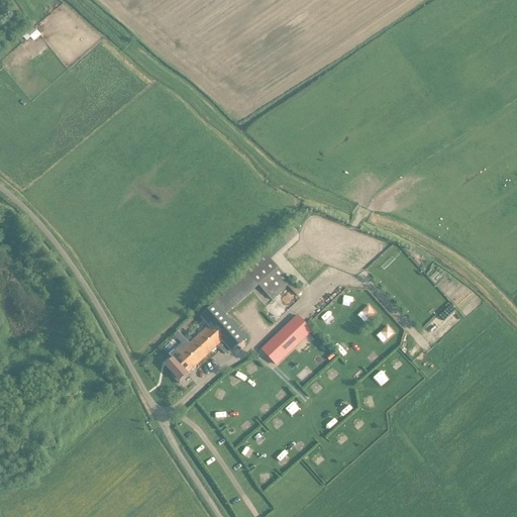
[(34,39),(41,32),(30,22),(20,32),(26,39),(30,35),(34,39)]
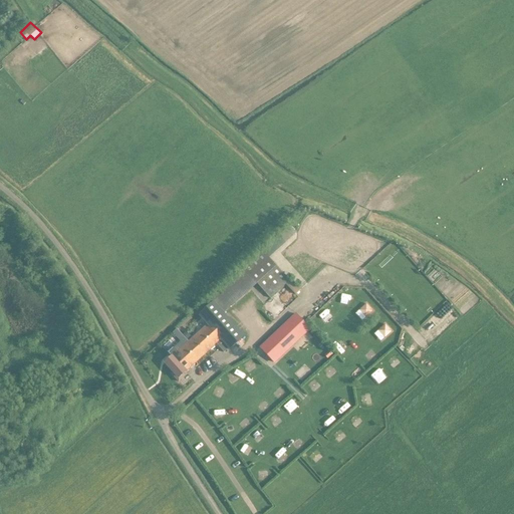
[(268,249),(245,269),(257,283),(271,298),(289,282),(268,259),(273,255),(296,234),(291,228),(268,249)]
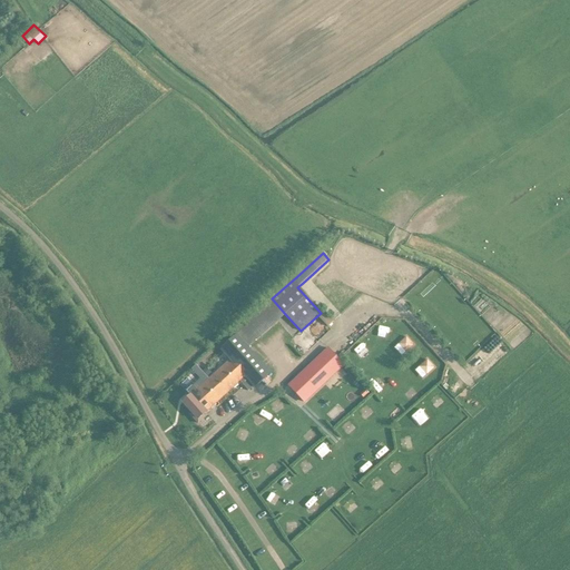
[(328,307),(335,314),(353,296),(346,291),(328,307)]
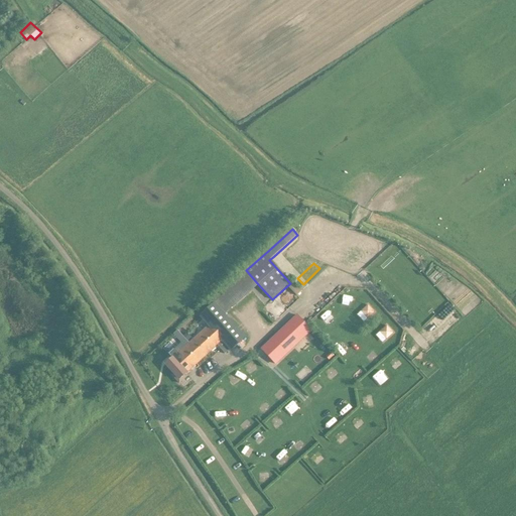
[(292,281),(287,286),(296,296),(302,291),(292,281)]
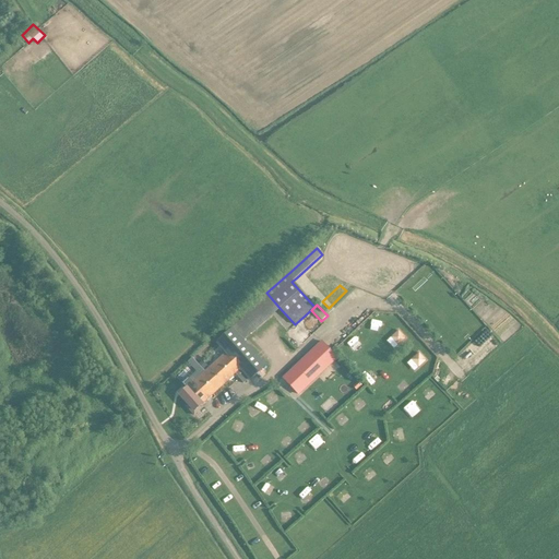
[(249,380),(250,380),(261,370),(265,366),(252,352),(249,354),(228,331),(215,343),(225,353),(187,388),(179,394),(193,412),(202,404),(201,404),(235,375),(242,383),(248,379),(249,380)]
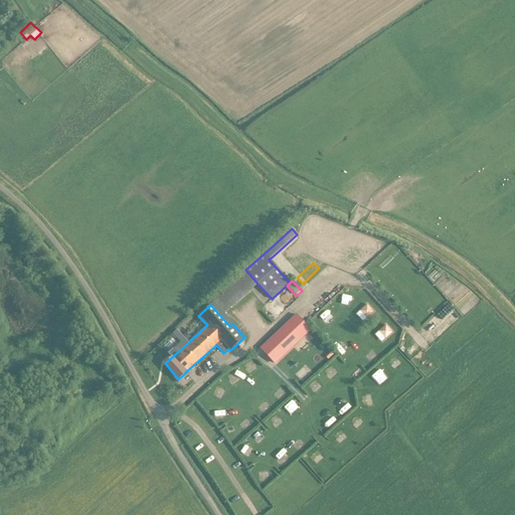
[(366,305),(360,310),(366,317),(372,312),(366,305)]
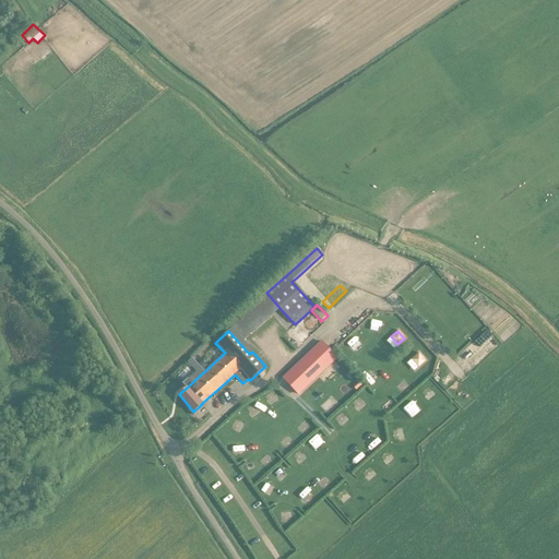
[(346,344),(354,352),(363,344),(355,335),(346,344)]
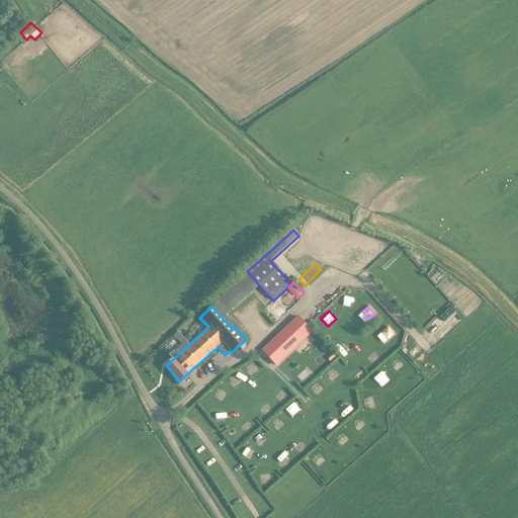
[(297,317),(262,350),(273,362),(309,328),(297,317)]
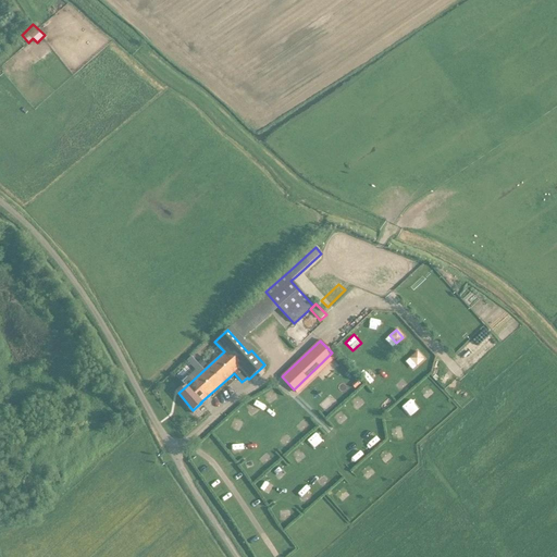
[(410,358),(417,364),(423,359),(417,351),(410,358)]
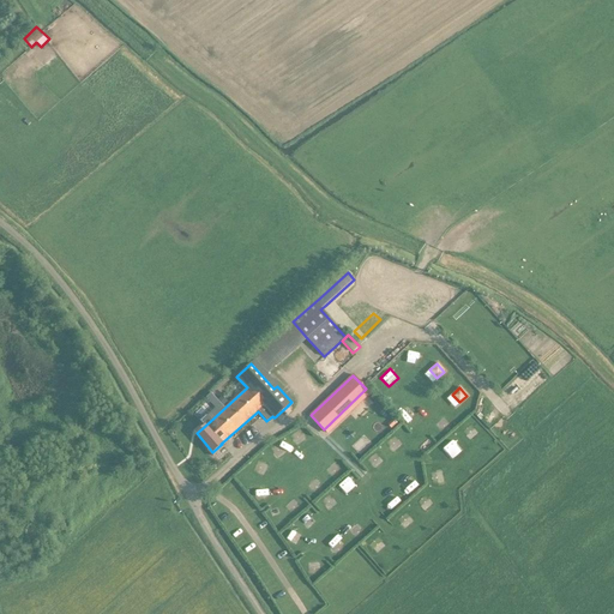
[(212,393),(226,405),(229,401),(217,389),(212,393)]
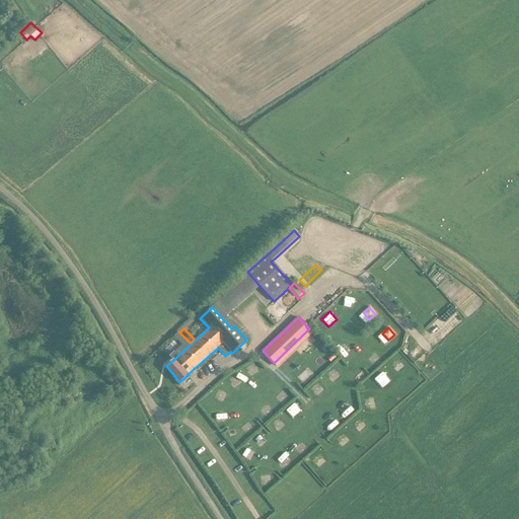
[(376,353),(369,359),(374,366),(382,360),(376,353)]
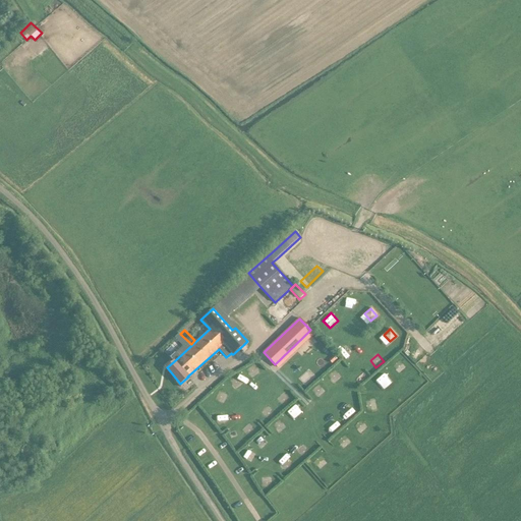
[(401,373),(406,369),(399,361),(394,365),(401,373)]
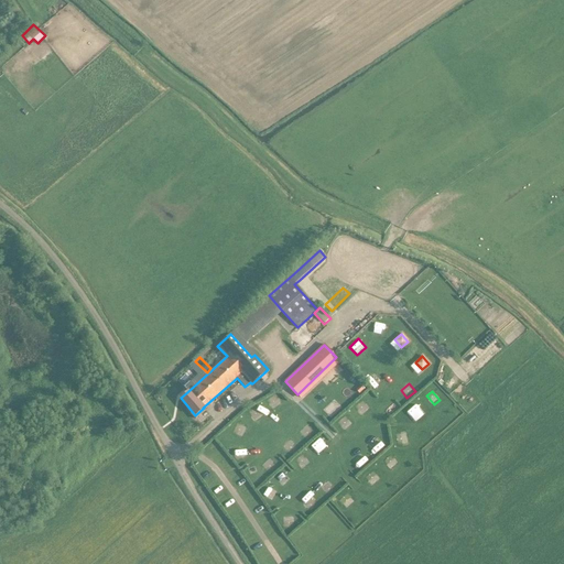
[(415,419),(421,414),(415,407),(410,411),(415,419)]
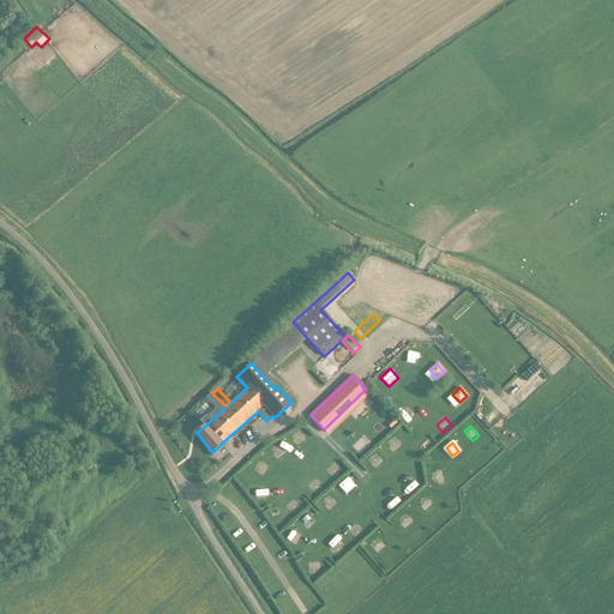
[(277,458),(287,452),(281,444),(271,449),(277,458)]
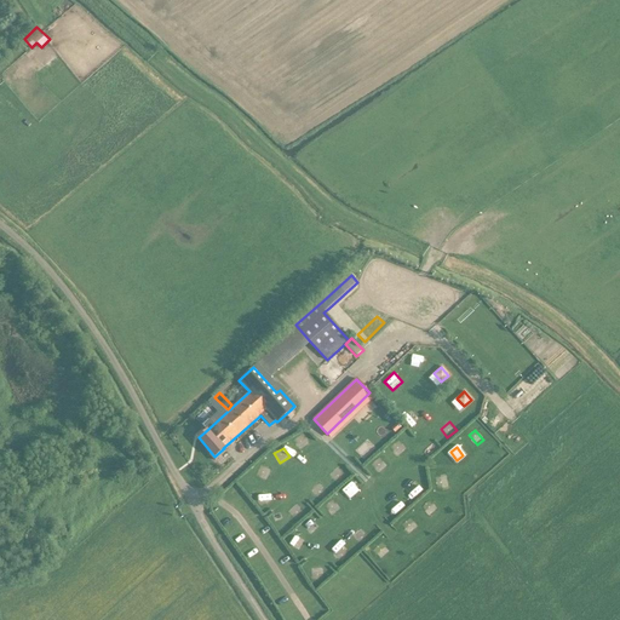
[(268,481),(271,470),(260,465),(257,476),(268,481)]
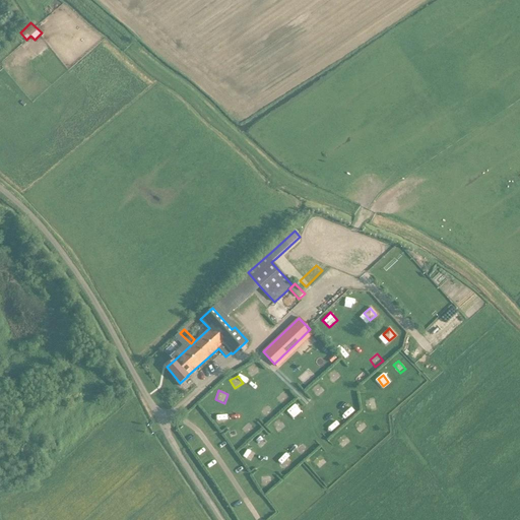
[(367,410),(376,409),(375,399),(366,400),(367,410)]
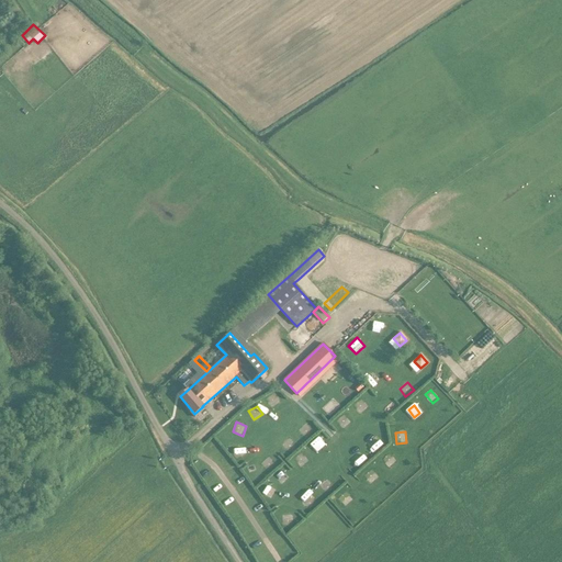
[(373,433),(367,438),(375,450),(382,445),(373,433)]
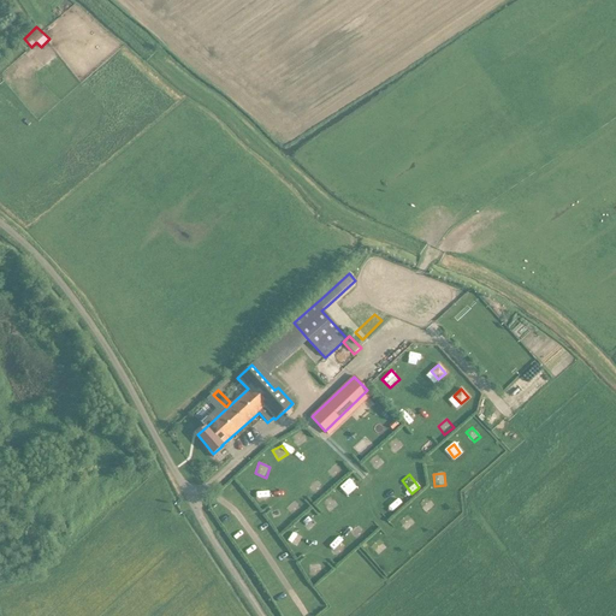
[(317,496),(326,487),(319,480),(309,489),(317,496)]
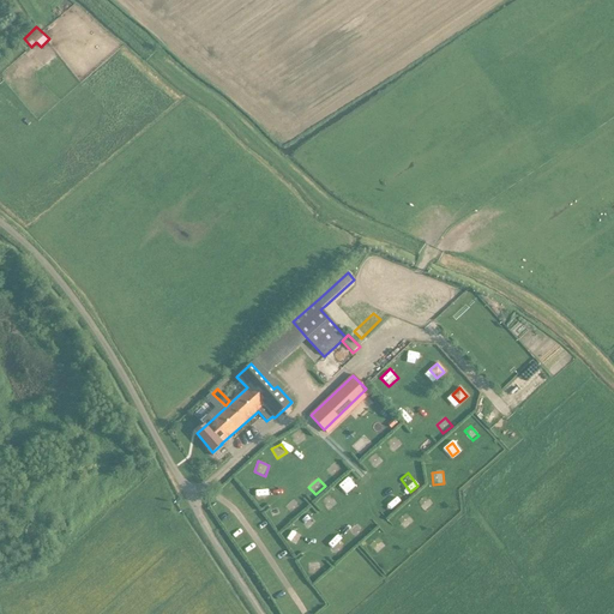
[(260,503),(270,495),(263,486),(253,493),(260,503)]
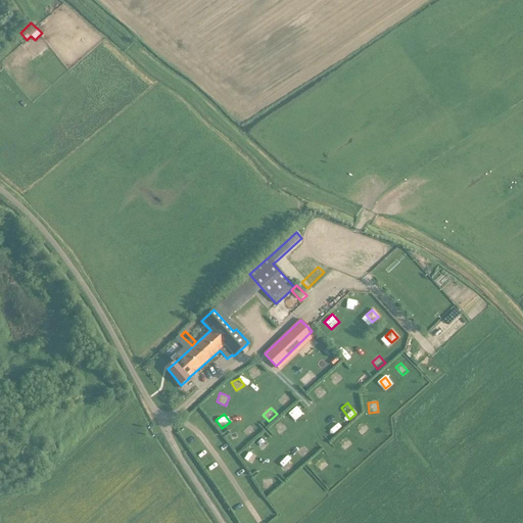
[(332,433),(341,427),(336,419),(327,425),(332,433)]
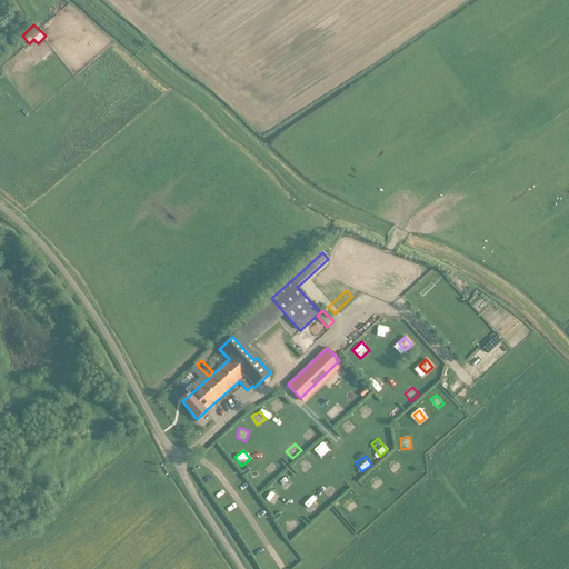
[(272,477),(280,470),(271,458),(262,465),(272,477)]
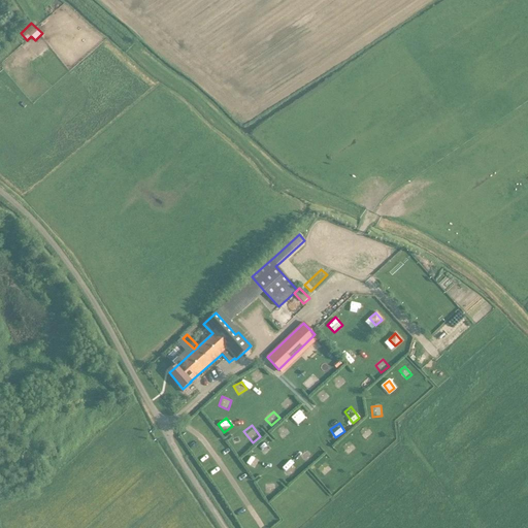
[(360,431),(365,439),(373,434),(368,426),(360,431)]
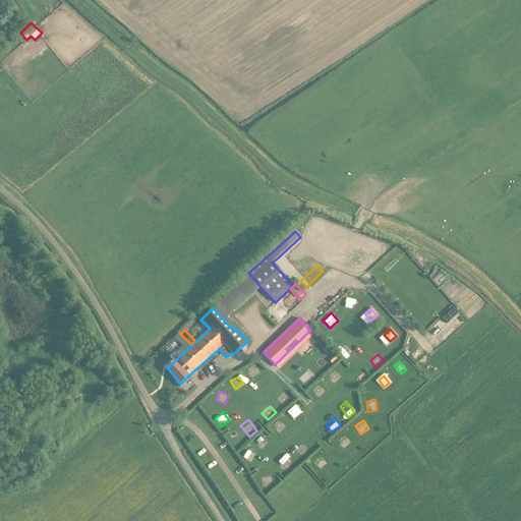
[(302,443),(295,450),(303,458),(310,451),(302,443)]
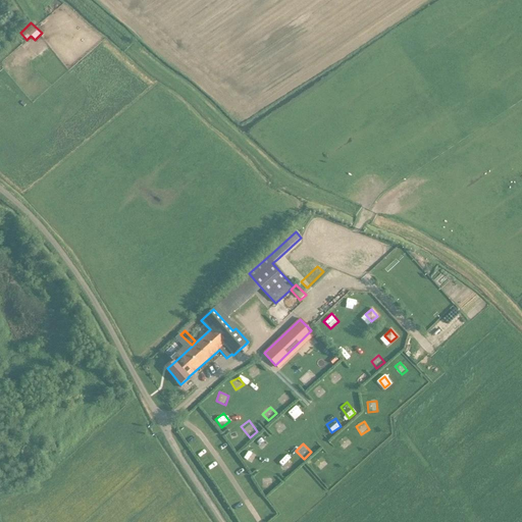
[(315,463),(321,470),(327,464),(321,457),(315,463)]
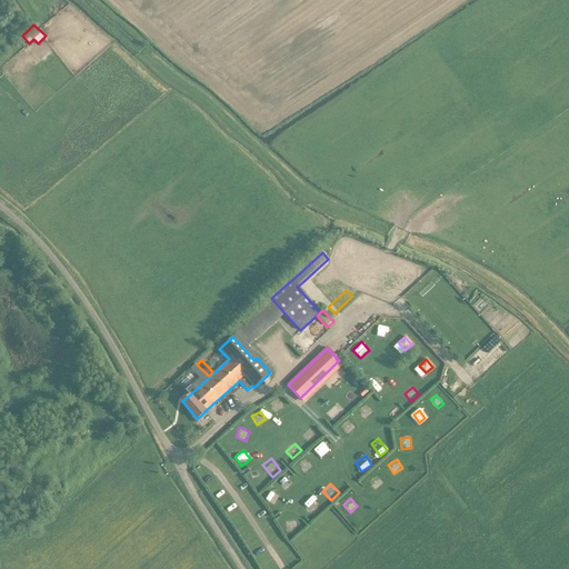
[(306,509),(313,517),(322,508),(316,500),(306,509)]
